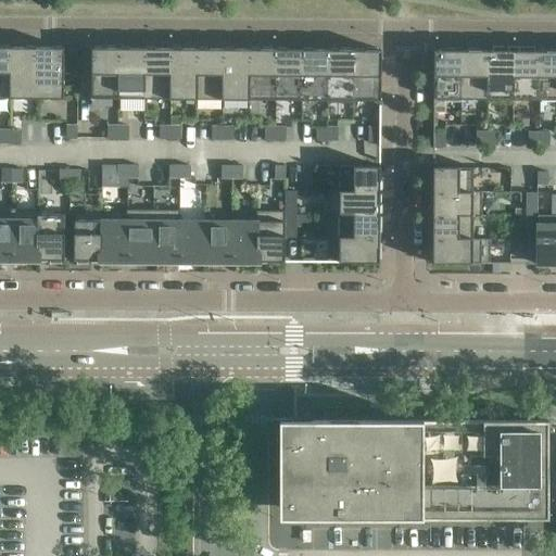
[(0,97),(11,98),(11,47),(0,46),(0,97)]
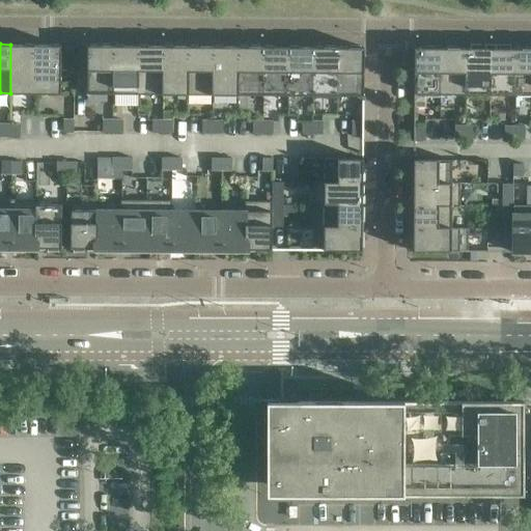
[(112,94),(113,46),(111,46),(111,44),(101,44),(101,46),(87,46),(87,94),(112,94)]
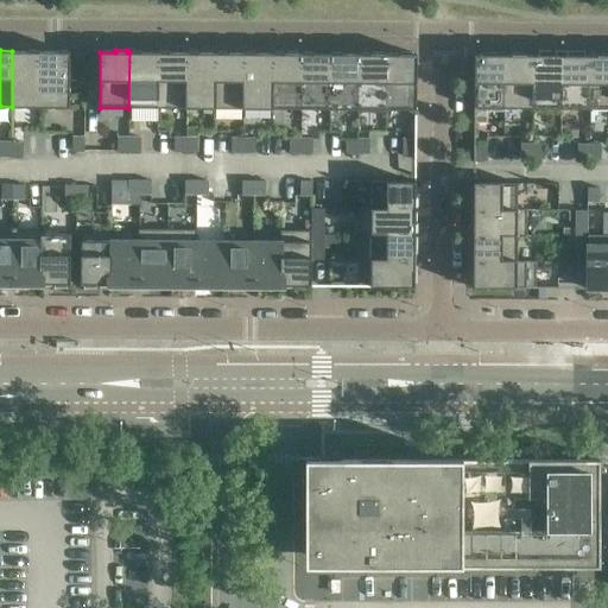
[(40,107),(40,51),(12,51),(12,107),(40,107)]
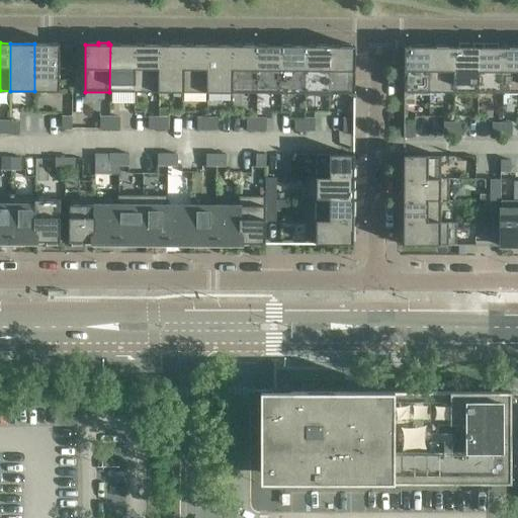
[(60,45),(34,44),(34,91),(60,91),(60,45)]
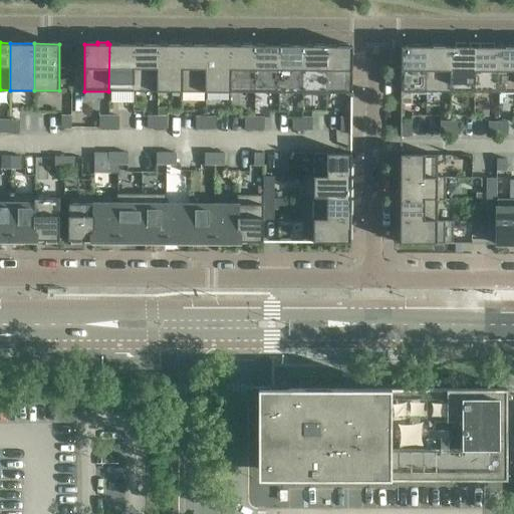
[(182,91),(182,44),(180,44),(180,43),(170,43),(170,44),(158,44),(158,91),(182,91)]
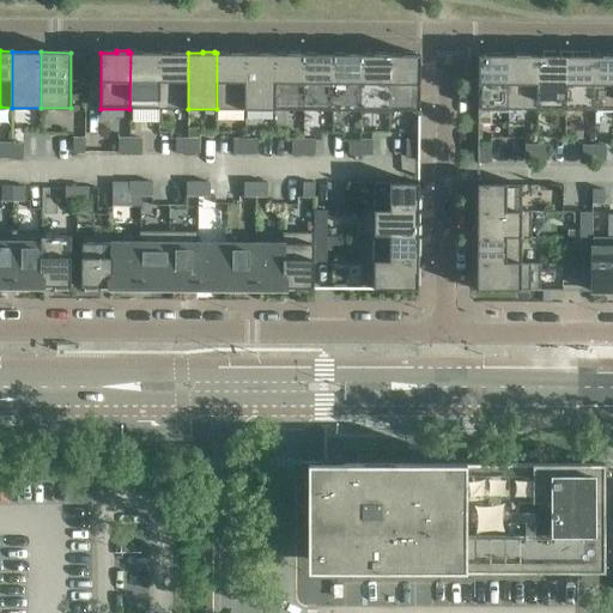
[(303,110),(304,54),(302,54),(302,52),(289,52),(289,54),(275,54),(274,110),(303,110)]
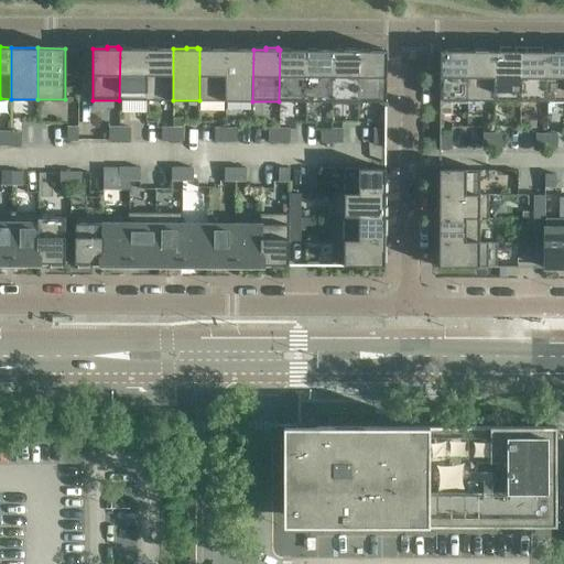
[(145,100),(147,49),(120,49),(119,100),(145,100)]
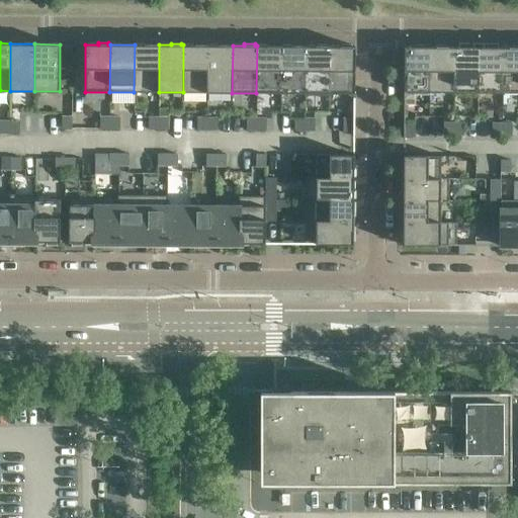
[(159,92),(159,45),(135,45),(134,92),(159,92)]
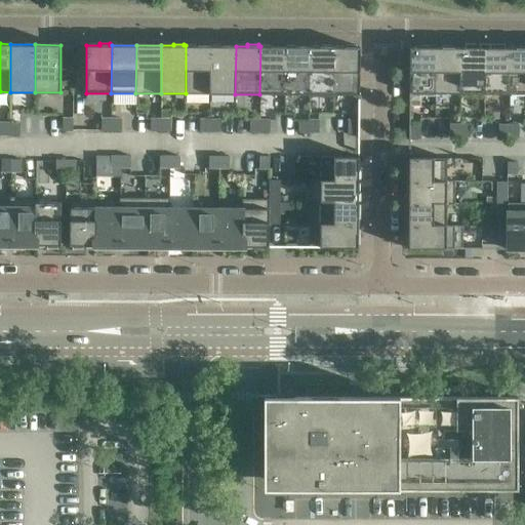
[(210,94),(210,46),(186,45),(186,93),(210,94)]
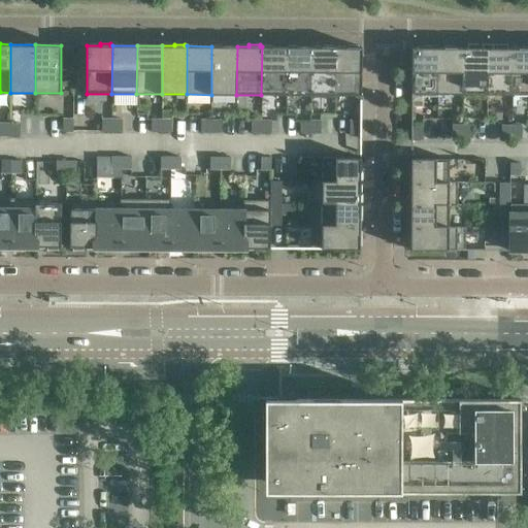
[(336,96),(336,47),(334,47),(334,45),(323,45),(323,46),(311,46),(311,95),(336,96)]
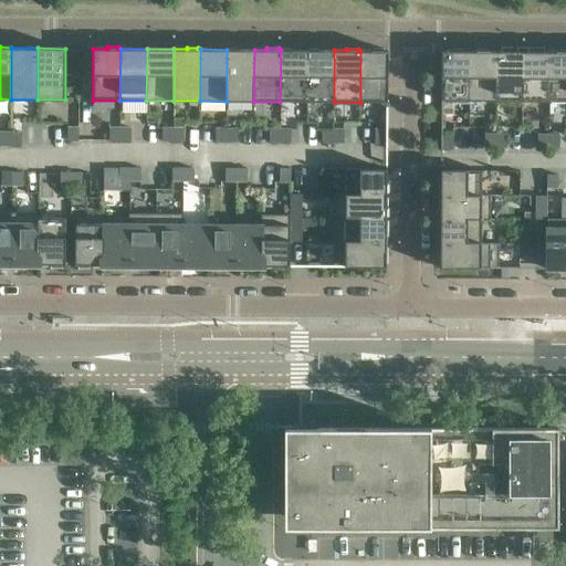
[(387,103),(388,51),(385,51),(385,49),(373,49),(374,51),(360,51),(360,103),(387,103)]
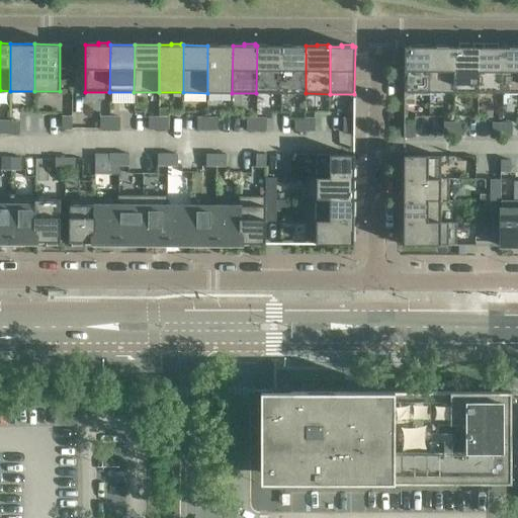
[(430,47),(425,47),(425,45),(415,45),(415,47),(404,47),(404,92),(429,92),(430,47)]
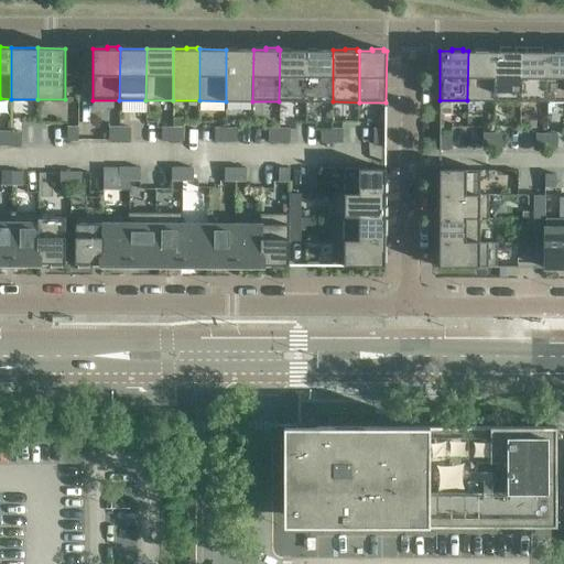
[(252,101),(253,50),(226,50),(226,101),(252,101)]
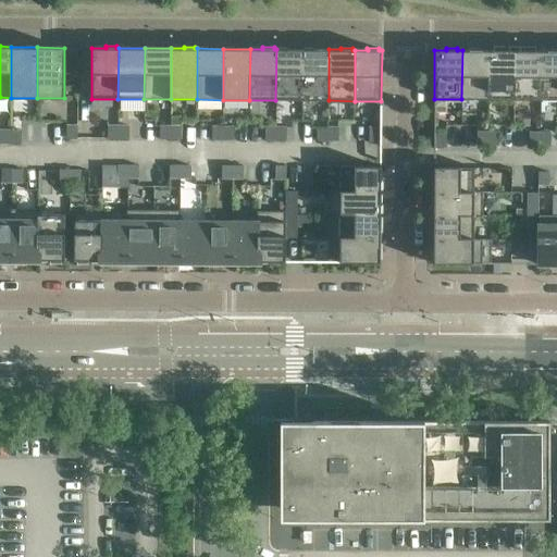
[(301,100),(302,49),(276,49),(275,100),(301,100)]
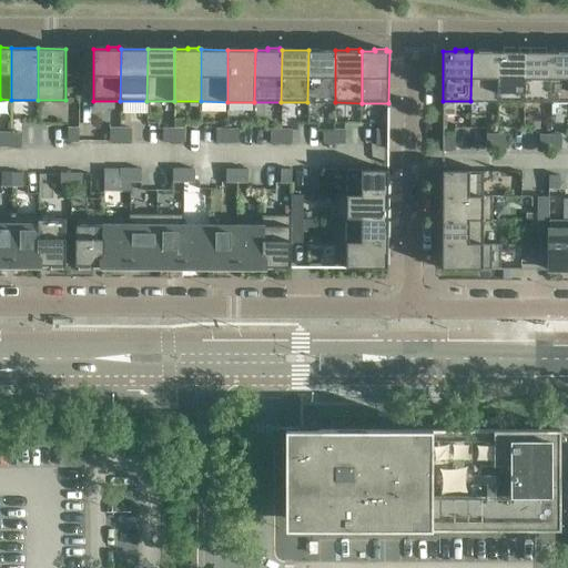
[(335,102),(335,50),(308,50),(307,102),(335,102)]
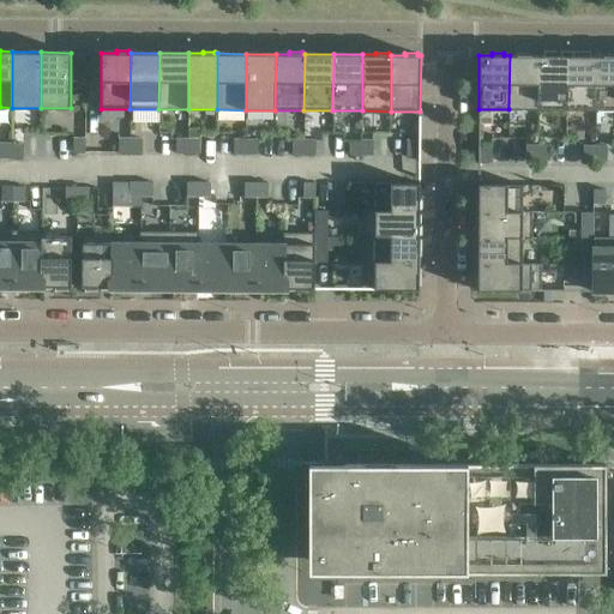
[(509,109),(537,110),(537,56),(527,55),(527,54),(516,54),(516,55),(510,55),(509,109)]
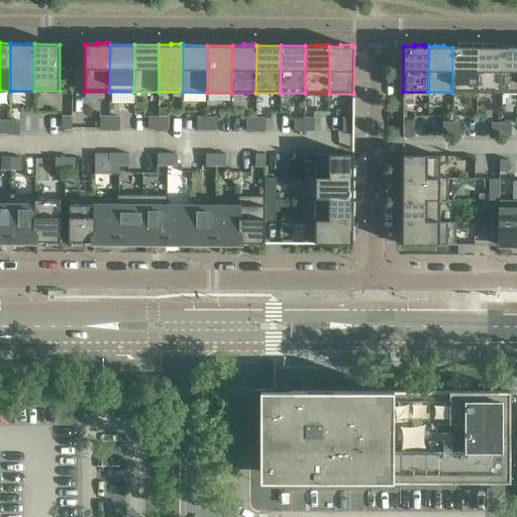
[(501,93),(516,93),(516,45),(511,45),(511,47),(501,47),(501,93)]
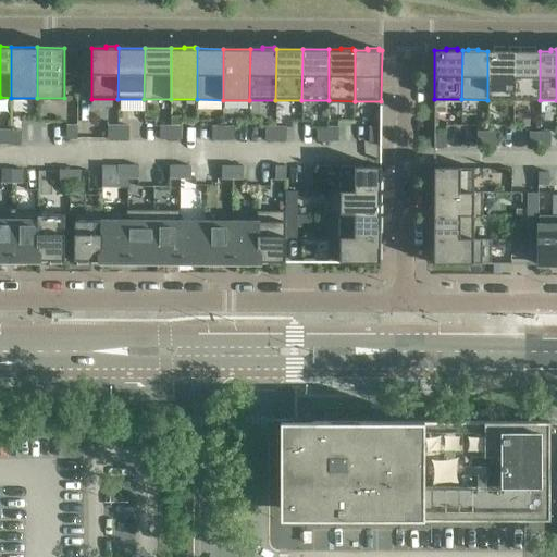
[(487,100),(514,100),(514,51),(487,51),(487,100)]
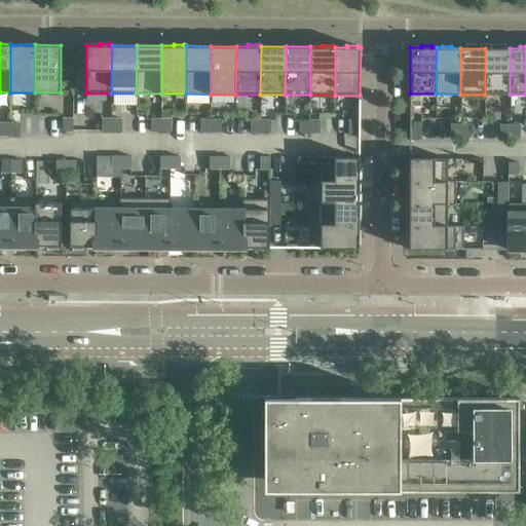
[(485,95),(510,95),(510,48),(485,48),(485,95)]
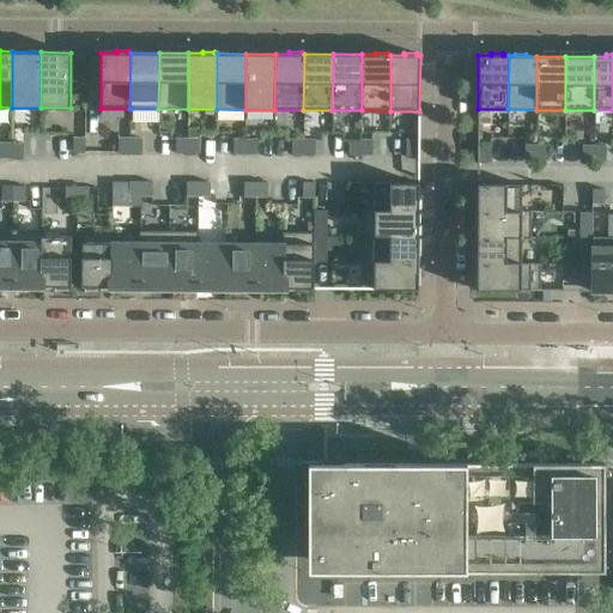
[(73,138),(73,152),(85,152),(85,138),(73,138)]
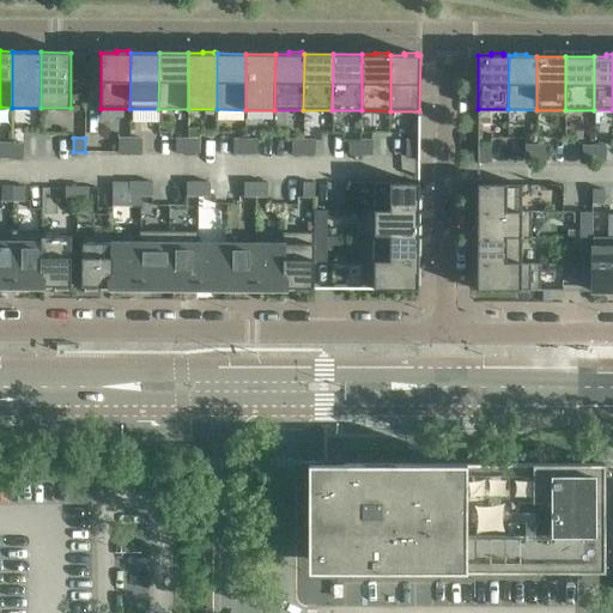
[(129,152),(131,138),(119,138),(119,152),(129,152)]
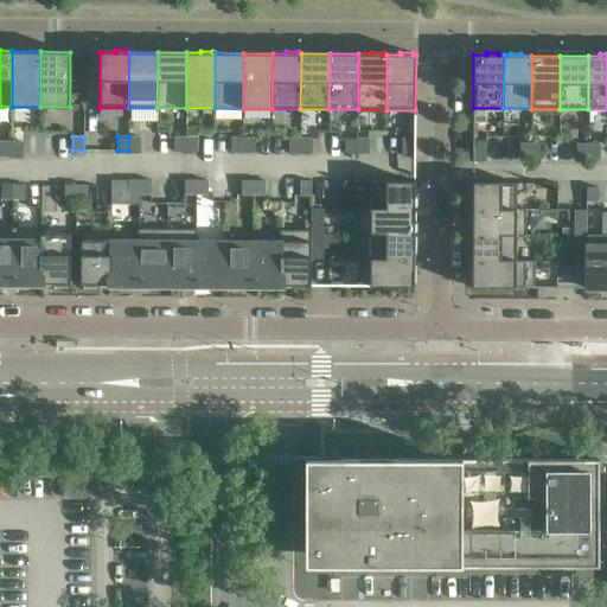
[(140,136),(129,136),(128,151),(140,151),(140,136)]
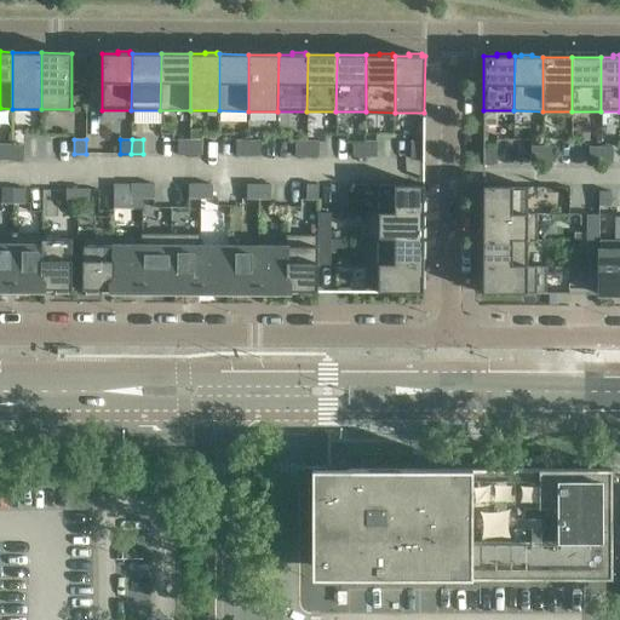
[(189,155),(190,141),(178,139),(178,155),(189,155)]
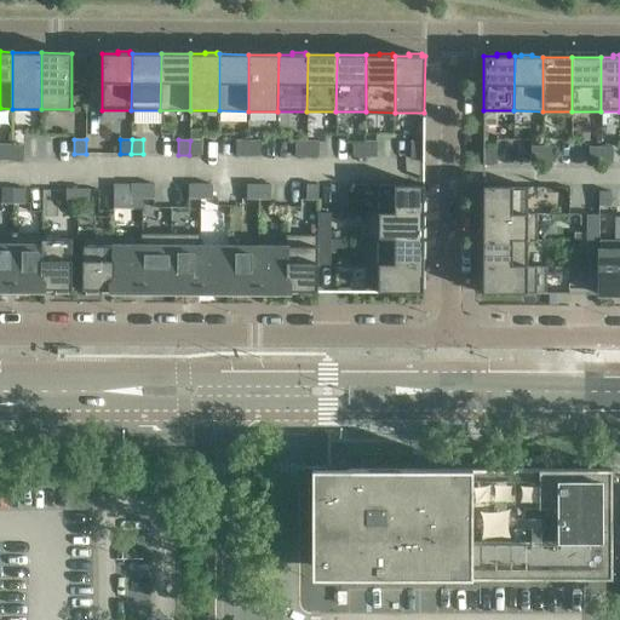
[(201,141),(190,141),(189,155),(201,155),(201,141)]
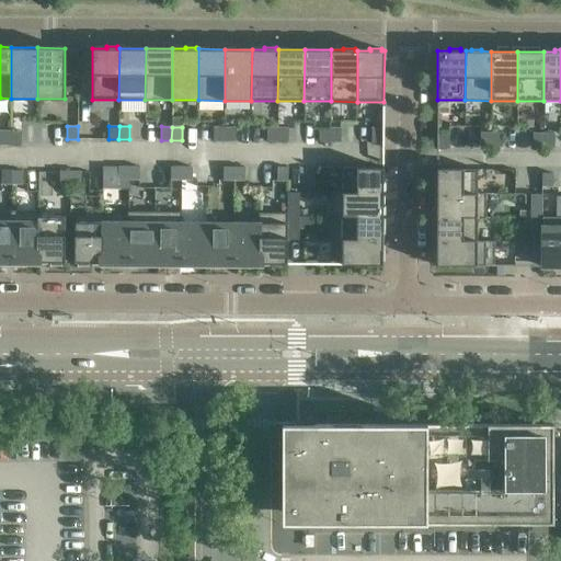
[(225,140),(225,127),(214,127),(214,140),(225,140)]
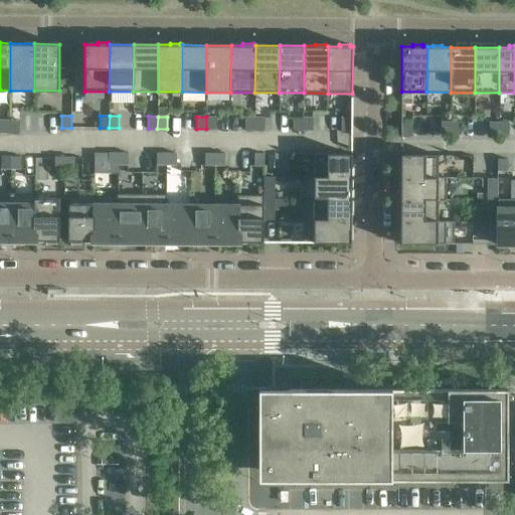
[(215,117),(206,117),(206,129),(215,129),(215,117)]
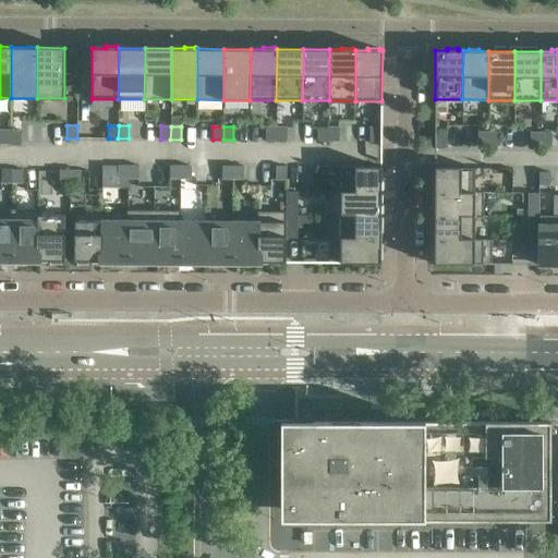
[(276,140),(276,126),(265,126),(265,140),(276,140)]
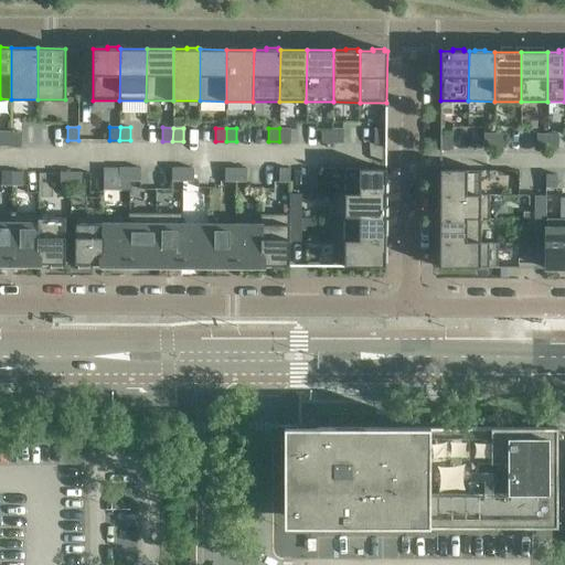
[(290,128),(279,128),(279,141),(290,141),(290,128)]
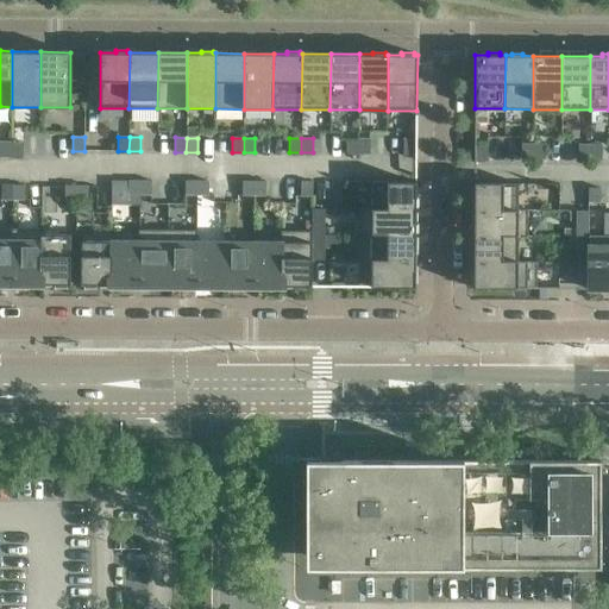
[(358,154),(358,139),(346,139),(346,154),(358,154)]
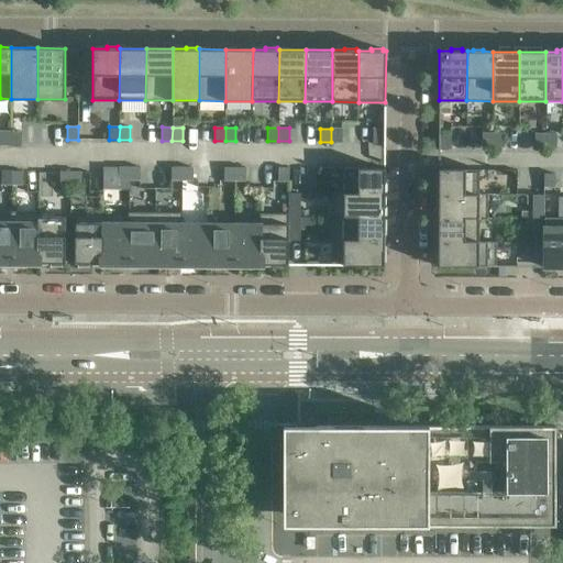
[(342,129),(331,129),(331,142),(342,142),(342,129)]
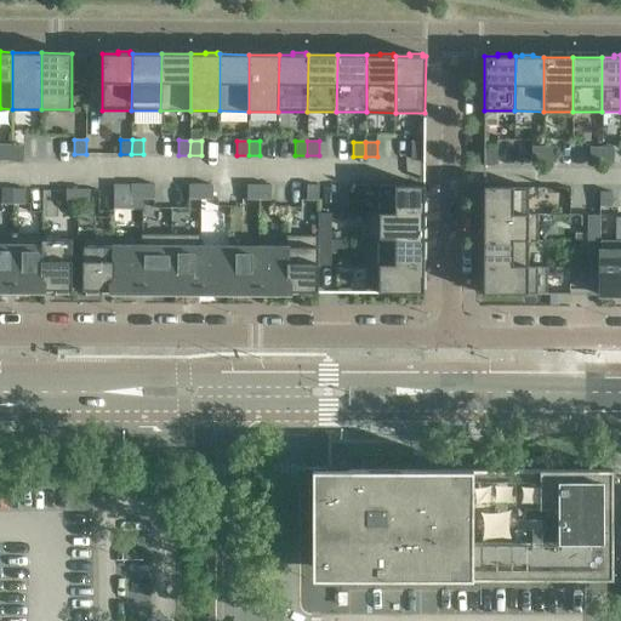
[(423,142),(411,142),(411,159),(423,159),(423,142)]
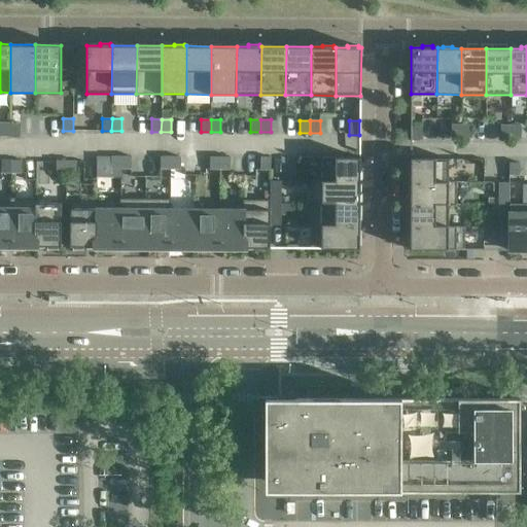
[(0,135),(9,136),(9,123),(0,123),(0,135)]
